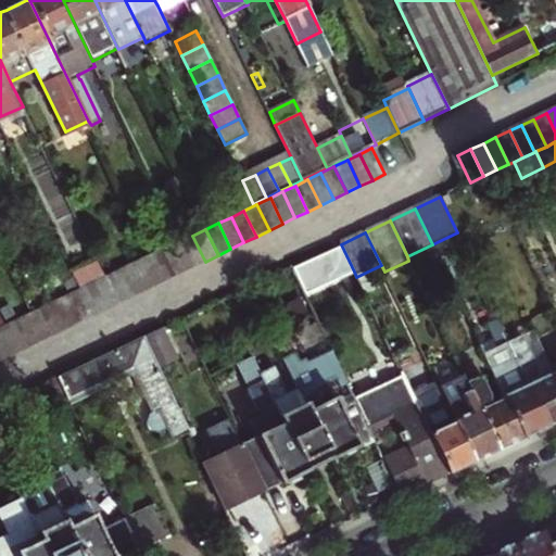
[(205,262),(192,236),(179,242),(192,268),(205,262)]
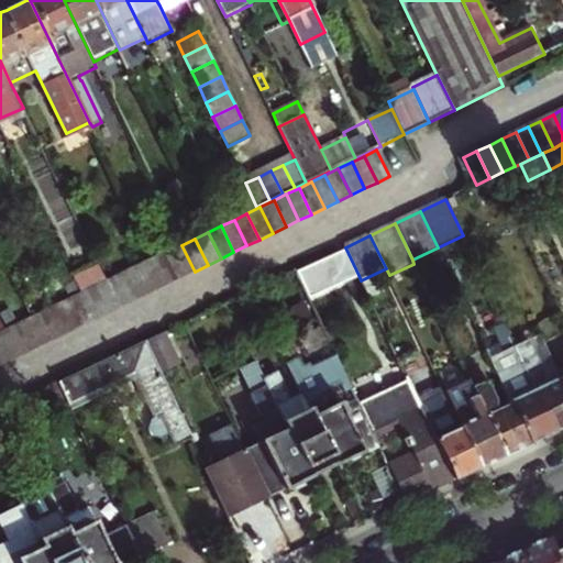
[(195,272),(181,245),(170,251),(184,277),(195,272)]
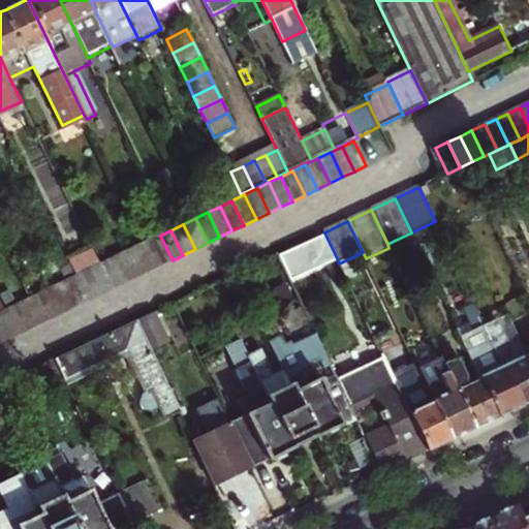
[(337,258),(324,232),(278,254),(291,281),(337,258)]
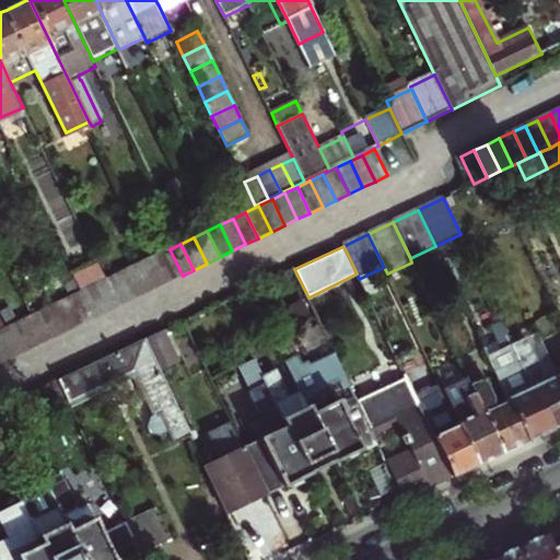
[(183,276),(170,249),(156,256),(168,282),(183,276)]
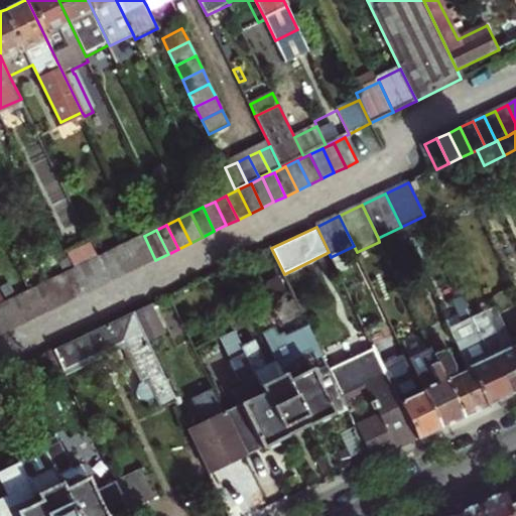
[(155,260),(144,236),(131,242),(143,266),(155,260)]
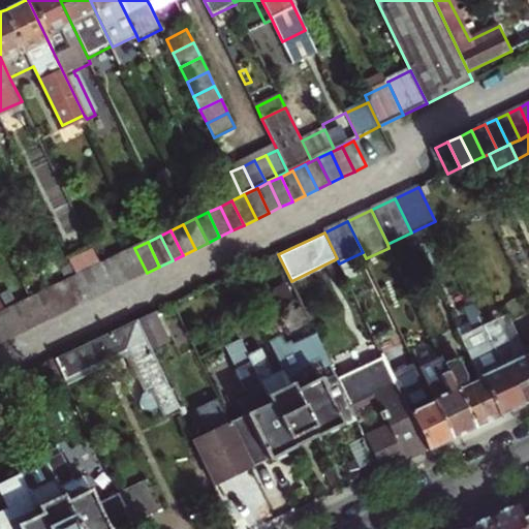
[(100,262),(94,248),(70,260),(76,274),(100,262)]
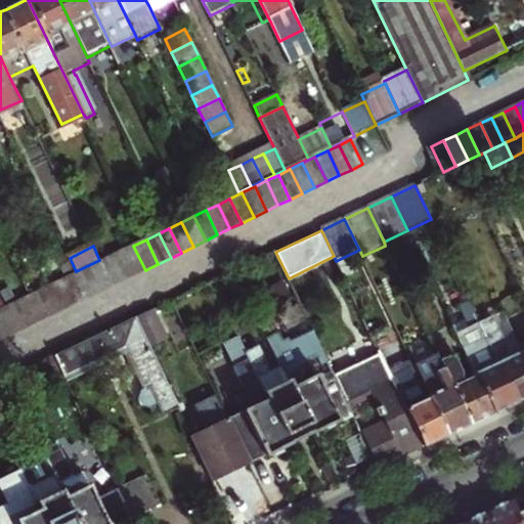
[(145,270),(133,246),(121,251),(133,275),(145,270)]
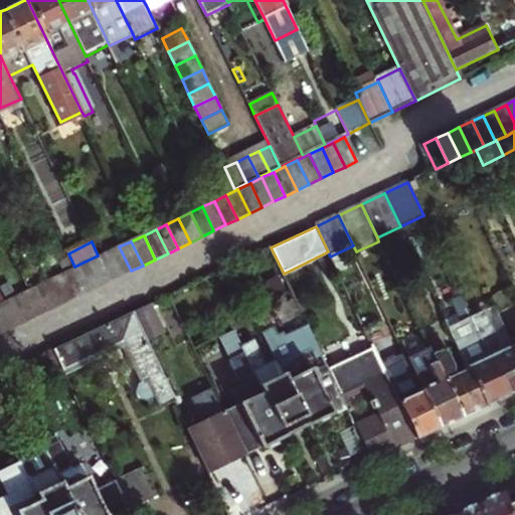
[(131,271),(119,246),(108,252),(120,277),(131,271)]
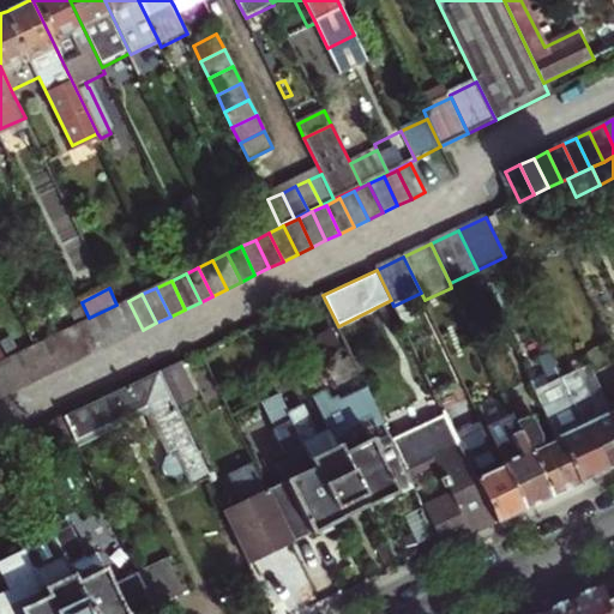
[(143,330),(128,301),(114,308),(128,337),(143,330)]
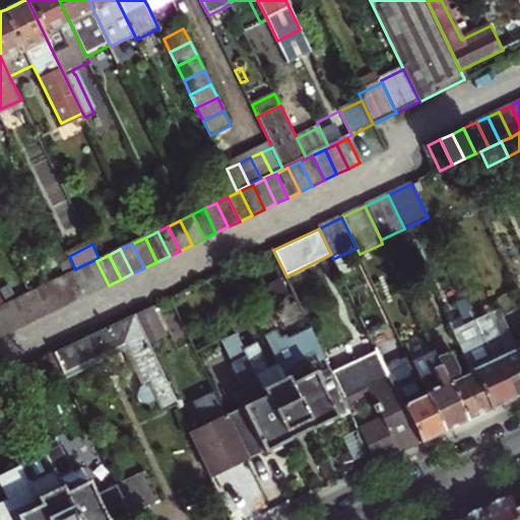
[(109,285),(96,261),(85,266),(96,290),(109,285)]
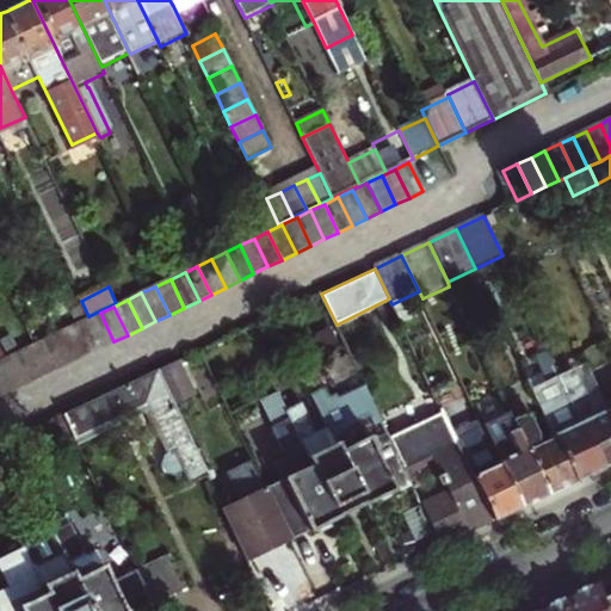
[(113,341),(100,313),(86,320),(100,349),(113,341)]
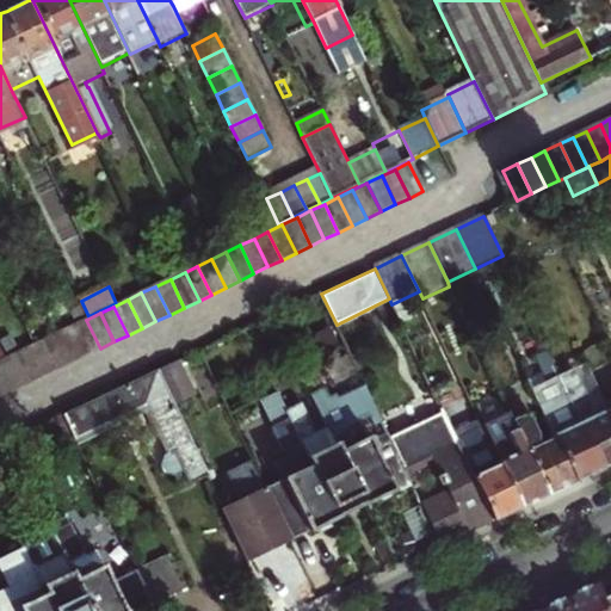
[(100,349),(86,320),(72,327),(86,356),(100,349)]
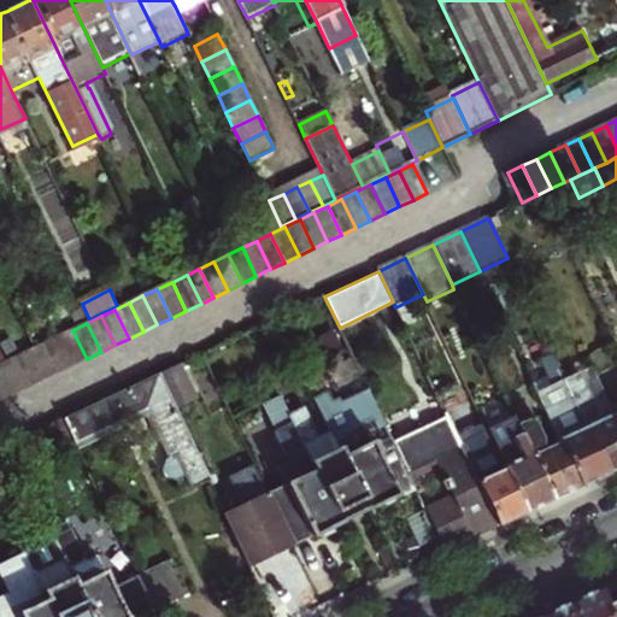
[(329,353),(342,346),(335,329),(321,336),(329,353)]
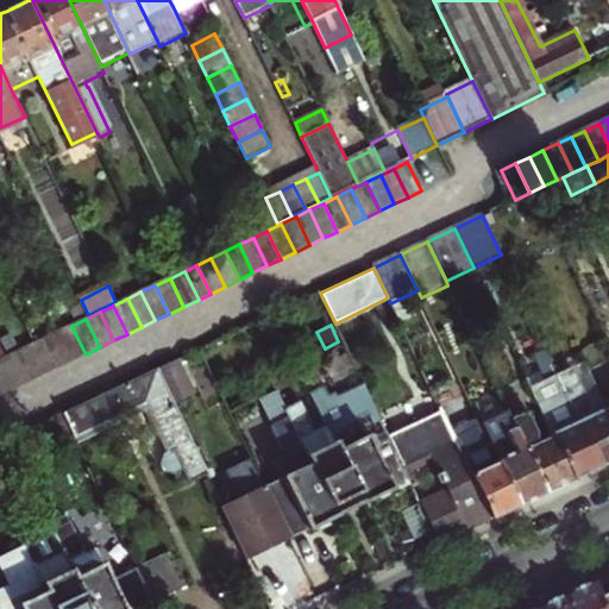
[(86,355),(71,326),(58,332),(73,360),(86,355)]
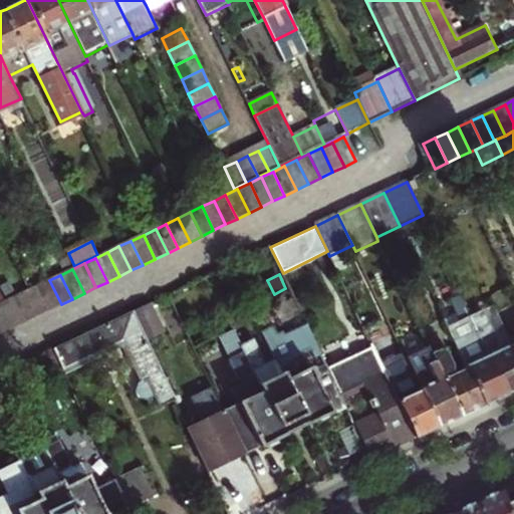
[(29,288),(23,277),(1,288),(6,299),(29,288)]
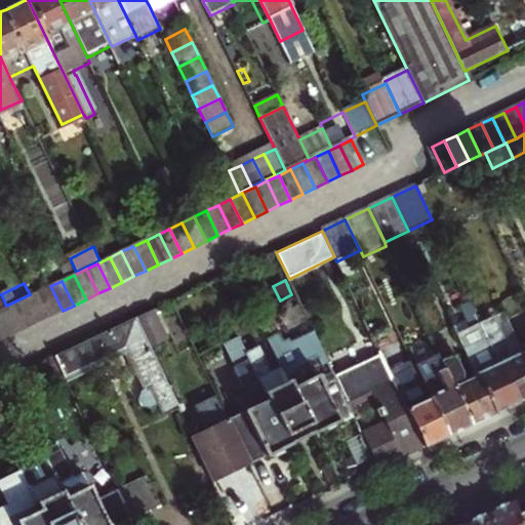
[(63,311),(50,286),(38,292),(50,317),(63,311)]
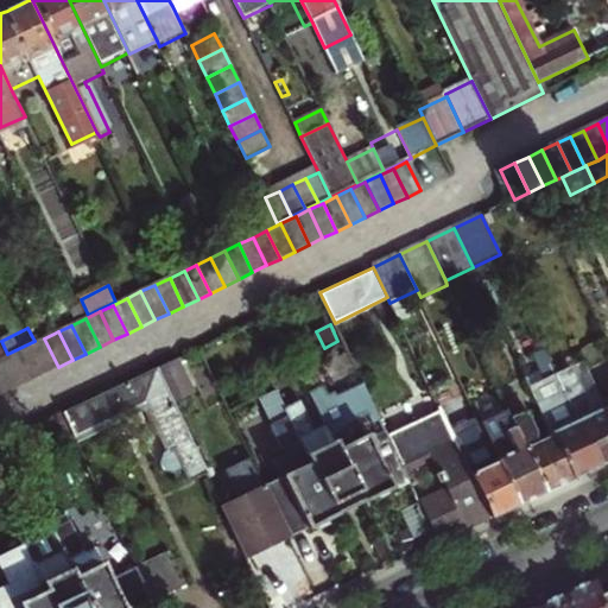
[(58,367),(44,339),(30,346),(44,374),(58,367)]
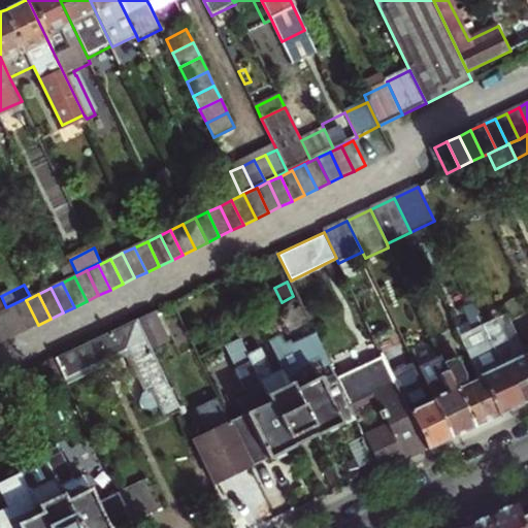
[(38,325),(26,300),(14,306),(26,331),(38,325)]
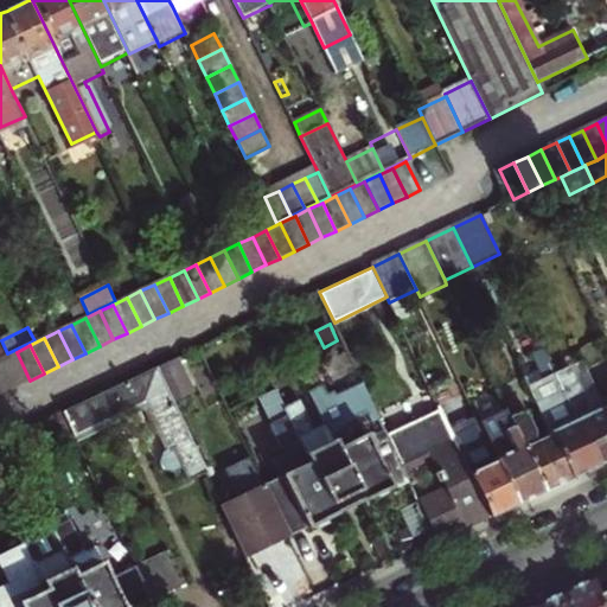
[(30,381),(17,352),(2,358),(17,387),(30,381)]
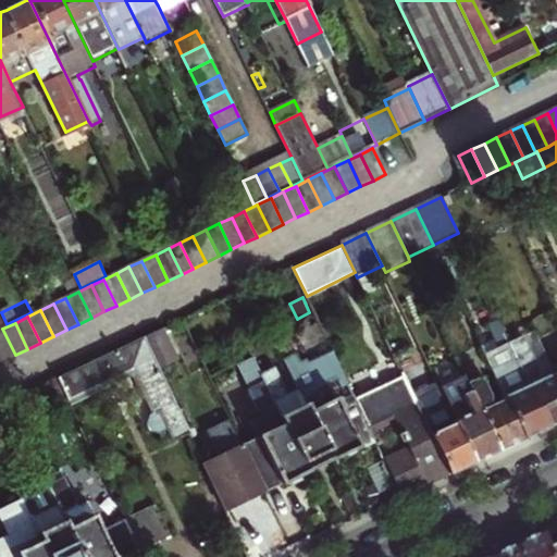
[(556,374),(546,380),(527,337),(524,338),(518,325),(506,332),(508,336),(532,385),(530,386),(541,408),(544,407),(554,426),(556,424),(556,374)]
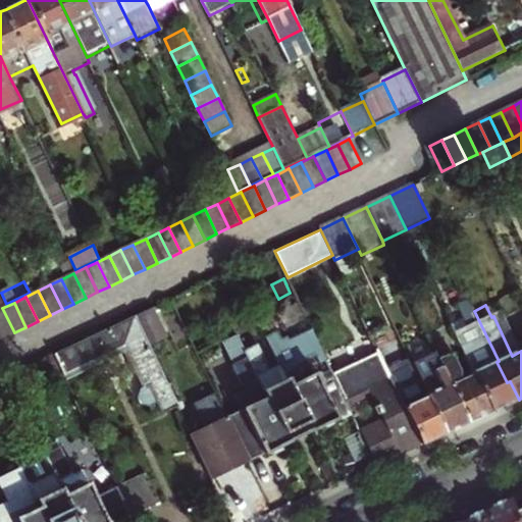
[(14,332),(2,308),(0,309),(0,336),(1,340),(14,332)]
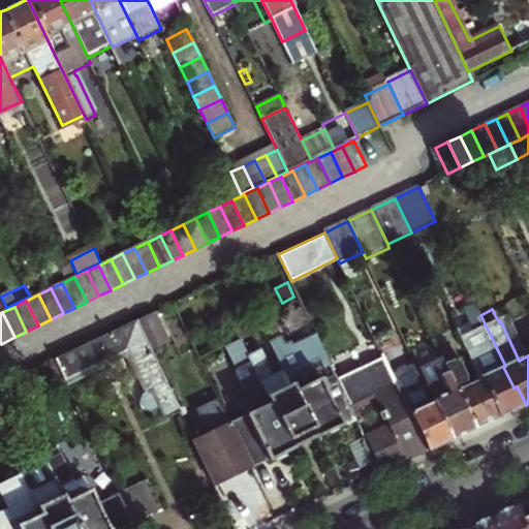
[(154,314),(137,321),(152,351),(168,344),(154,314)]
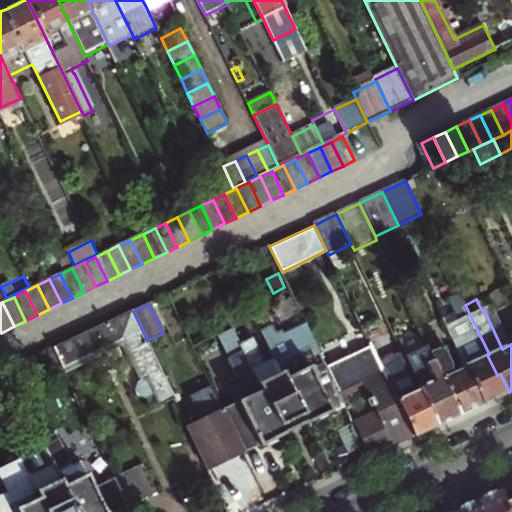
[(496,398),(509,392),(500,374),(497,375),(487,355),(489,354),(467,309),(455,314),(458,322),(447,327),(466,367),(484,403),(496,398)]
